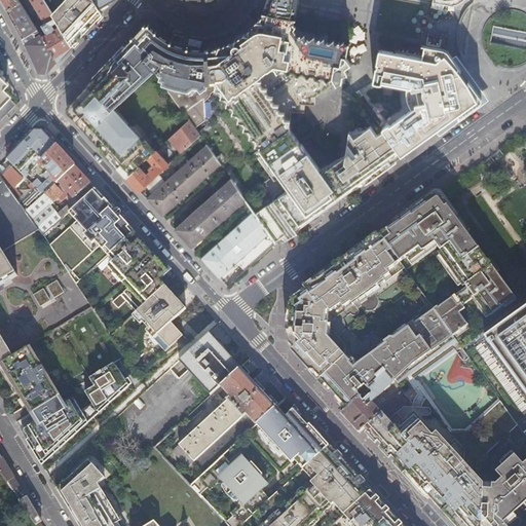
[(16,0),(0,0),(5,8),(7,11),(20,3),(16,0)]
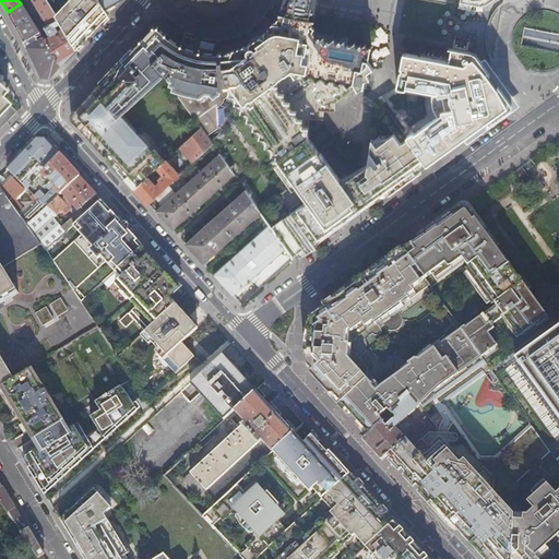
[(66,61),(76,50),(63,28),(58,33),(55,28),(61,24),(56,15),(46,0),(31,0),(45,22),(43,23),(44,26),(50,37),(45,40),(61,67),(66,61)]
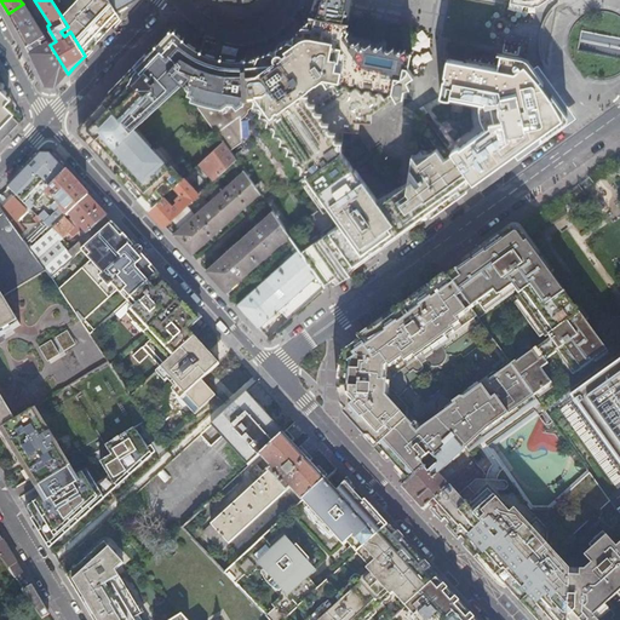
[(110,0),(76,0),(62,17),(68,27),(70,32),(85,56),(86,55),(92,49),(98,41),(108,32),(114,26),(120,18),(121,18),(118,11),(110,0)]
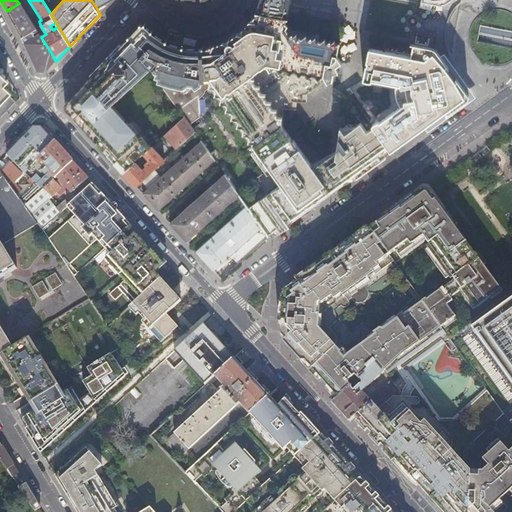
[(91,0),(97,9),(112,0),(91,0)]
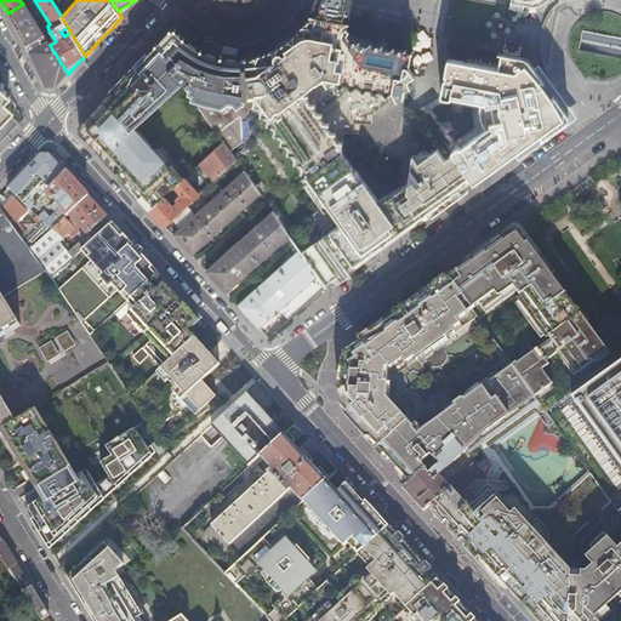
[(319,0),(317,7),(313,15),(351,23),(357,0),(319,0)]
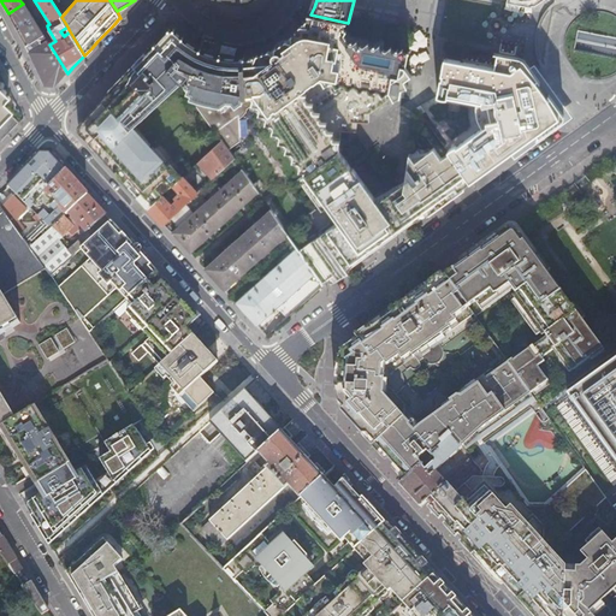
[(55,86),(67,73),(49,45),(23,4),(9,13),(46,87),(55,86)]
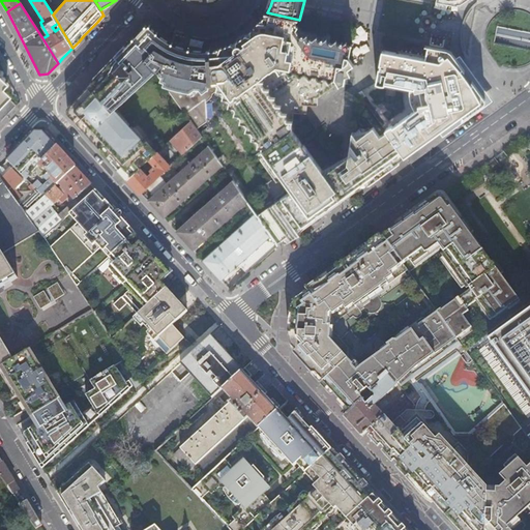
[(257,146),(262,148),(263,149),(290,129),(288,126),(289,120),(293,121),(294,112),(303,113),(304,105),(307,105),(314,106),(315,97),(318,98),(339,83),(342,86),(346,82),(347,77),(351,58),(353,47),(347,40),(343,45),(337,39),(332,42),(328,37),(323,41),(319,35),(313,39),(308,33),(303,37),(297,30),(300,24),(298,23),(299,21),(299,20),(267,12),(264,19),(263,21),(260,25),(255,30),(249,34),(244,38),(239,41),(234,45),(228,47),(222,48),(217,49),(216,49),(210,50),(212,86),(218,86),(217,90),(223,91),(224,93),(223,98),(228,100),(229,101),(228,107),(234,109),(235,110),(234,114),(239,116),(240,117),(239,122),(245,123),(246,125),(245,130),(251,133),(253,134),(252,139),(257,140),(258,142),(257,146)]
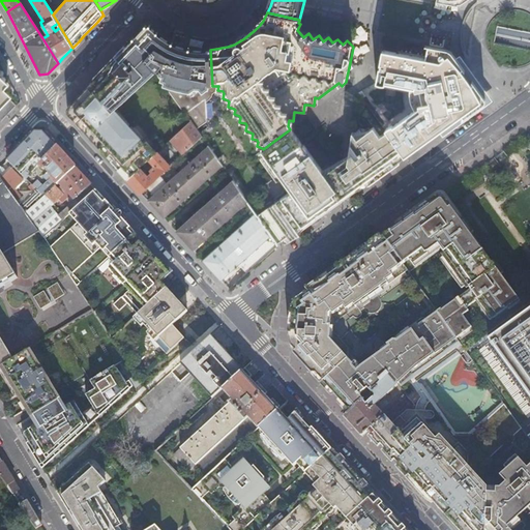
[(219,47),(217,49),(222,48),(228,47),(234,45),(239,41),(244,38),(249,34),(255,30),(260,25),(263,21),(260,22),(259,22),(259,23),(258,24),(257,25),(256,25),(256,26),(255,27),(254,28),(253,29),(252,30),(251,31),(249,32),(248,33),(247,33),(246,34),(245,35),(244,35),(243,36),(242,37),(241,37),(240,38),(239,39),(238,39),(237,40),(236,40),(235,41),(234,41),(233,42),(232,42),(231,43),(230,43),(229,45),(228,45),(227,45),(226,46),(225,46),(223,46),(222,47),(221,47),(219,47)]
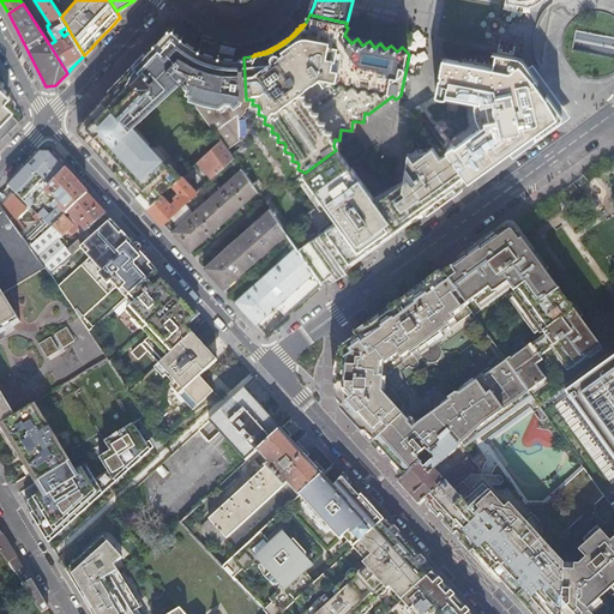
[(186,38),(180,32),(179,31),(178,30),(175,30),(173,30),(172,30),(169,30),(168,31),(166,31),(164,32),(160,40),(152,47),(179,84),(221,143),(226,150),(239,140),(238,118),(240,116),(244,114),(245,112),(246,109),(252,104),(253,100),(246,100),(244,58),(234,58),(224,56),(216,54),(208,52),(199,48),(192,43),(186,38)]
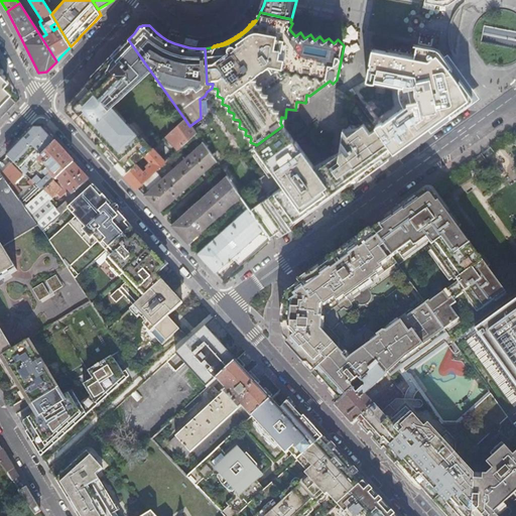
[(90,89),(107,108),(109,106),(111,104),(150,71),(128,39),(91,78),(86,83),(85,84),(90,89)]
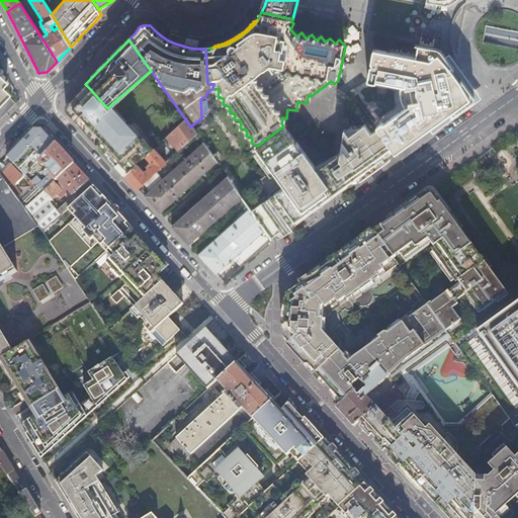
[(109,106),(107,108),(90,89),(85,84),(80,89),(68,101),(64,105),(64,108),(65,110),(66,111),(68,112),(75,119),(74,120),(83,130),(114,165),(124,176),(137,165),(145,157),(153,150),(141,138),(139,140),(124,124),(123,122),(109,106)]
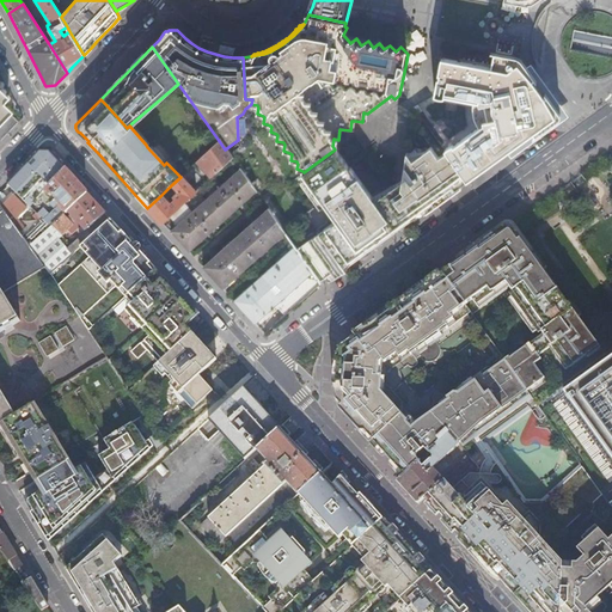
[(132,123),(129,126),(146,145),(148,142),(132,123)]
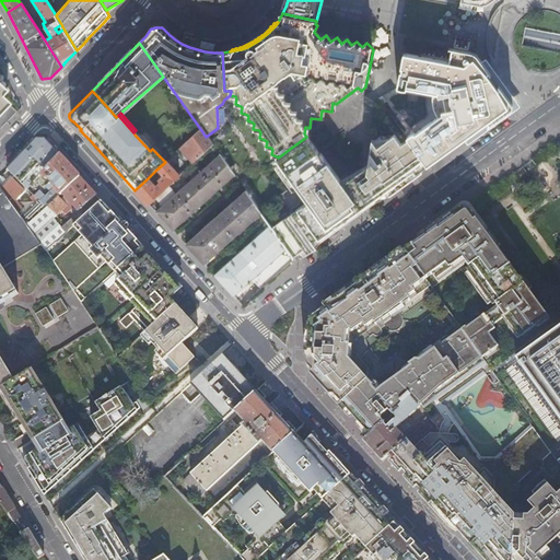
[(206,137),(201,130),(189,140),(198,150),(195,153),(195,154),(193,156),(196,160),(211,146),(206,137)]
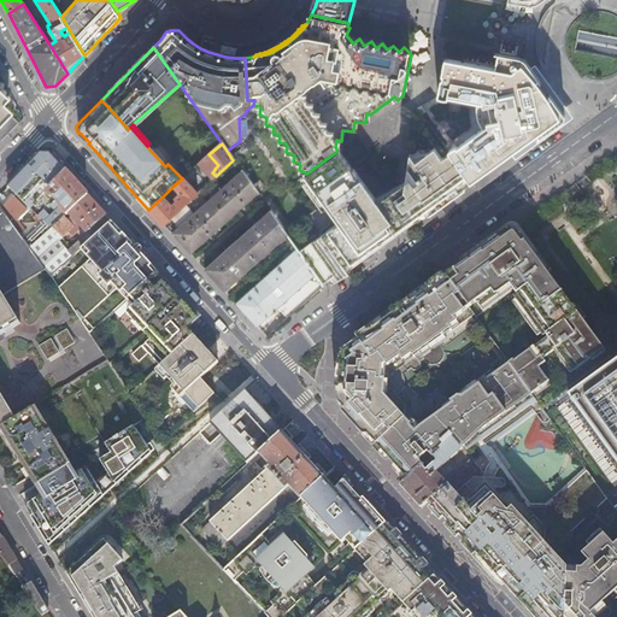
[(151,146),(148,148),(165,166),(168,164),(151,146)]
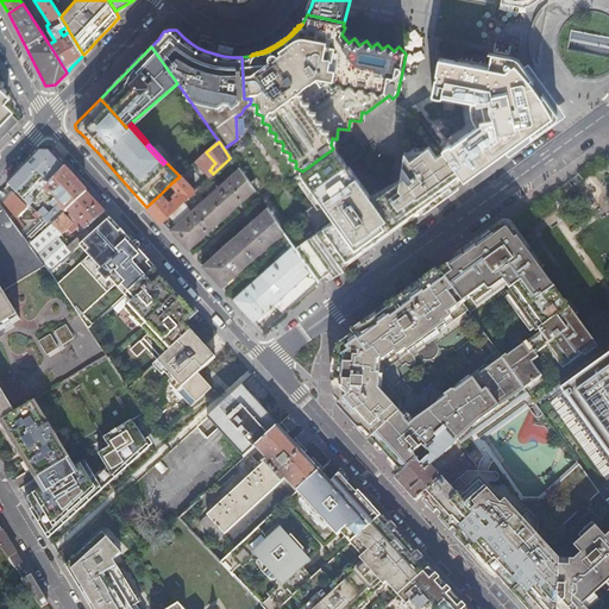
[(409,161),(403,164),(401,179),(378,194),(378,193),(377,192),(376,190),(370,194),(359,180),(358,181),(336,148),(333,149),(302,171),(301,173),(305,177),(320,200),(315,203),(281,228),(283,232),(293,245),(311,271),(320,284),(343,267),(359,256),(395,230),(402,225),(408,221),(412,219),(428,206),(434,202),(439,199),(465,180),(444,151),(438,156),(435,154),(431,145),(424,150),(409,161)]
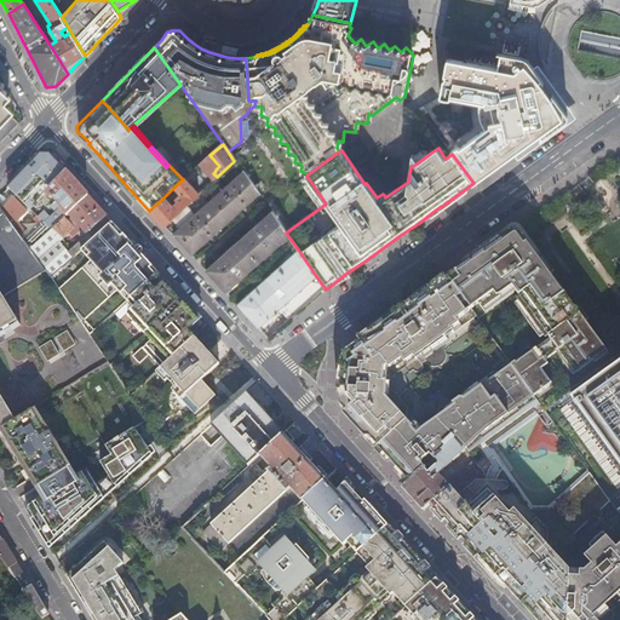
[(417,164),(431,153),(418,156),(412,158),(411,167),(417,164)]
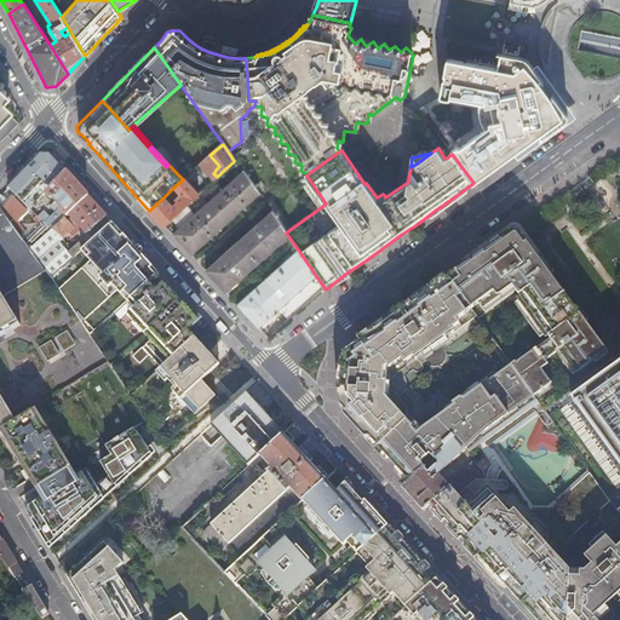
[(39,154),(6,189),(15,196),(28,211),(32,207),(24,200),(42,183),(49,190),(65,173),(49,154),(44,154),(39,154)]
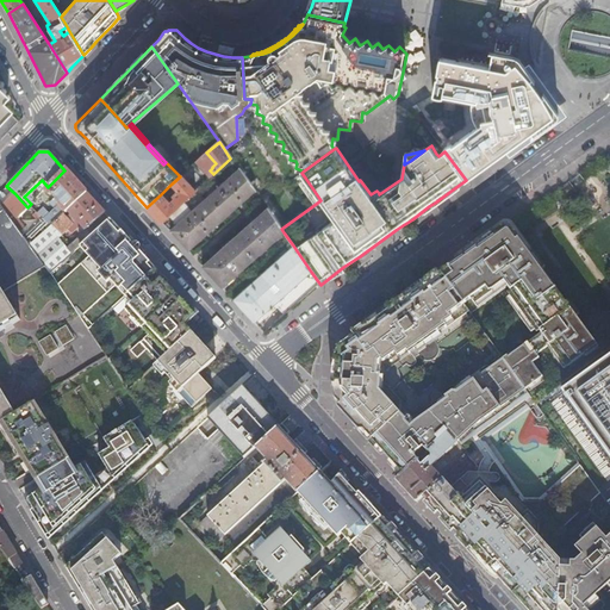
[(175,225),(169,231),(187,251),(255,192),(238,169),(191,212),(182,203),(168,216),(175,225)]
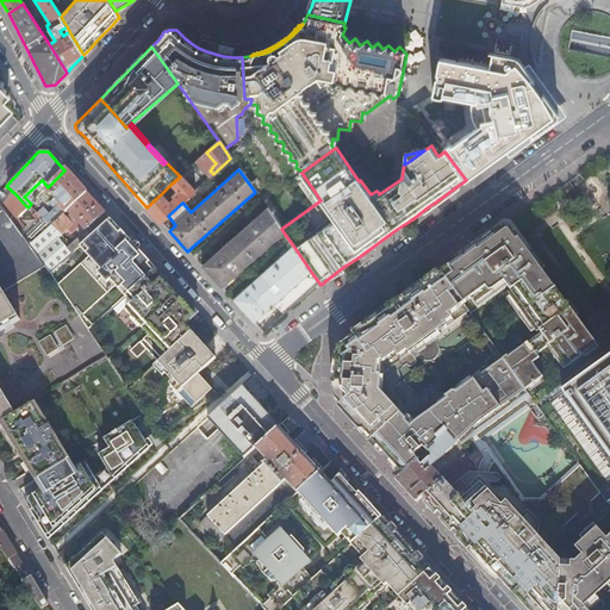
[(86,193),(64,170),(48,187),(44,191),(49,197),(51,195),(58,204),(57,205),(64,213),(86,193)]
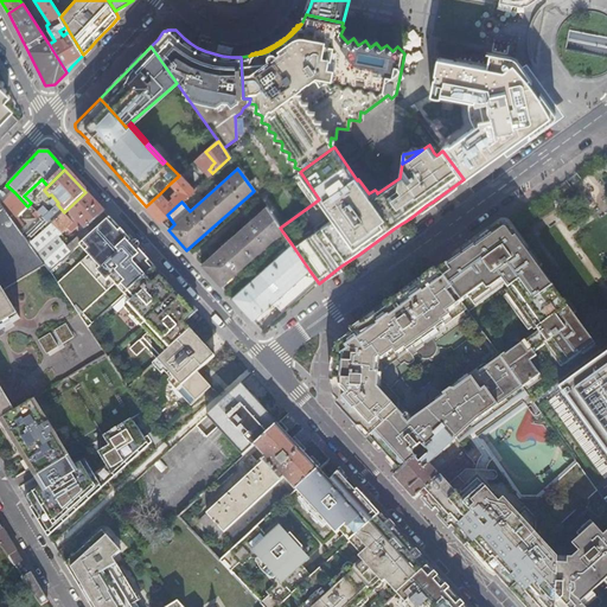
[(160,193),(146,206),(160,222),(167,215),(181,202),(193,191),(180,176),(179,176),(170,184),(177,192),(172,196),(171,195),(168,197),(171,200),(168,203),(160,193)]
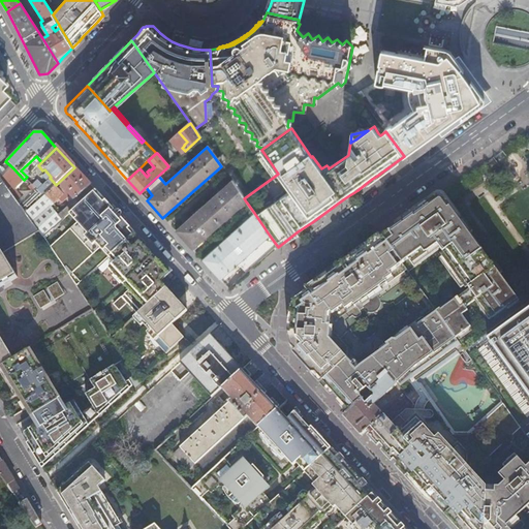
[(278,174),(265,154),(259,157),(274,177),(278,174)]
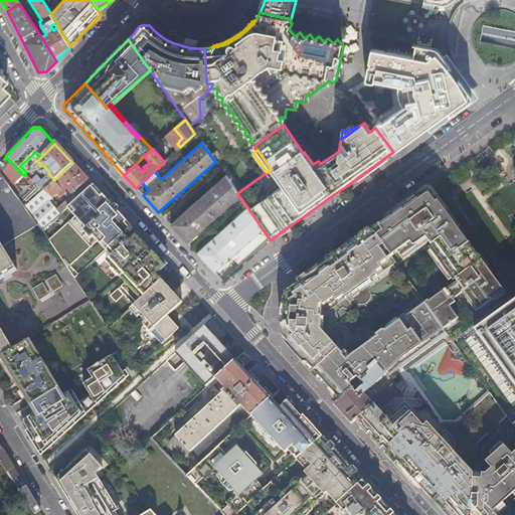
[(8,167),(0,175),(15,195),(18,192),(12,184),(23,175),(12,163),(8,167)]
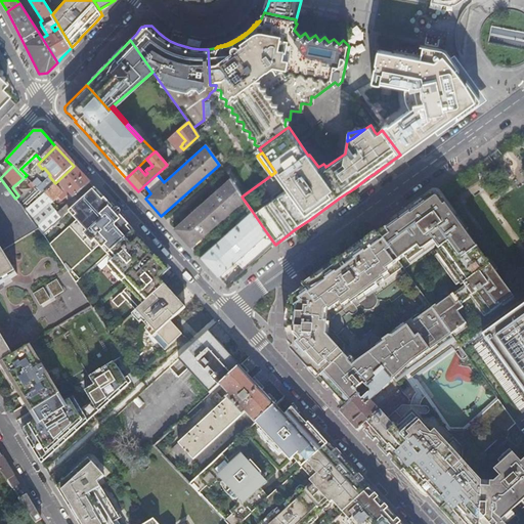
[(87,181),(74,166),(55,183),(53,184),(41,195),(40,197),(25,211),(32,220),(33,219),(45,233),(72,210),(68,205),(57,214),(50,205),(64,191),(73,201),(90,184),(87,181)]
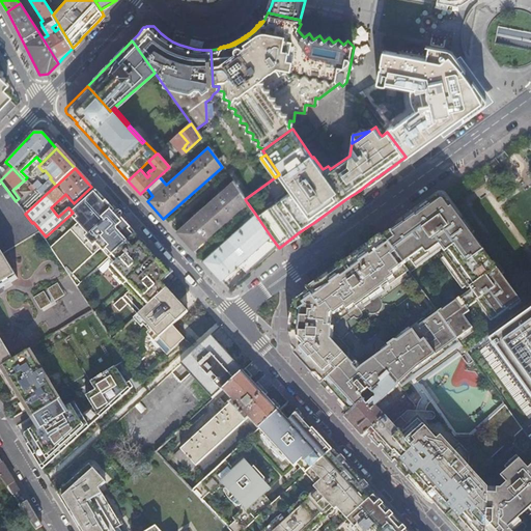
[(0,255),(39,232),(32,223),(25,214),(20,206),(16,201),(0,180),(0,179),(0,255)]
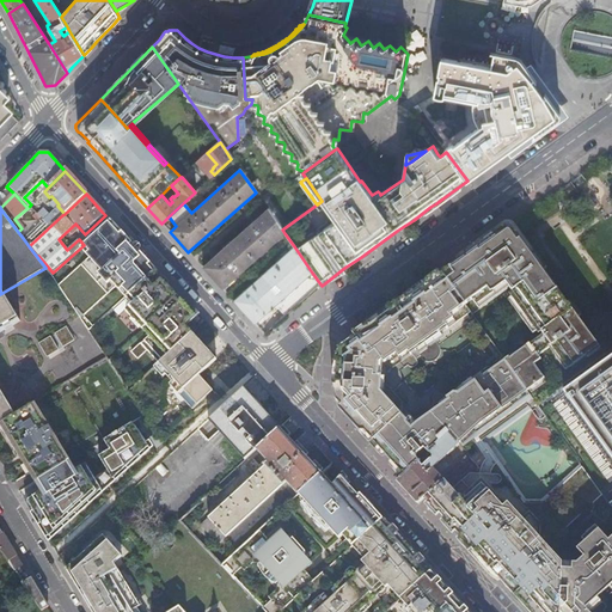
[(56,209),(42,222),(48,228),(62,215),(56,209)]
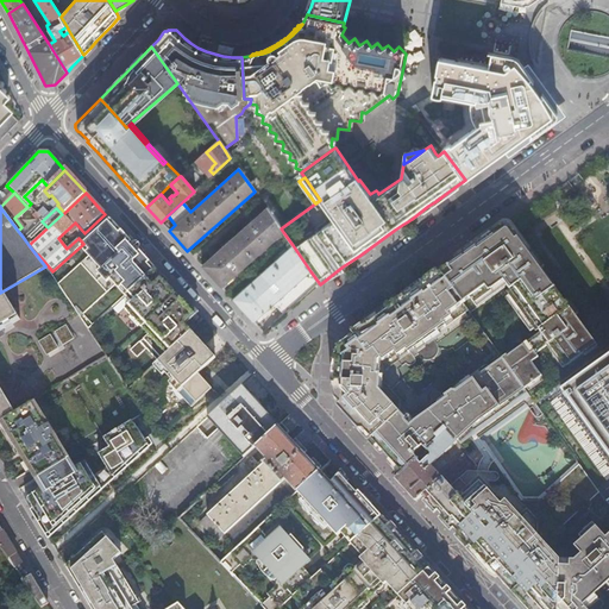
[(281,228),(265,208),(200,267),(220,288),(283,232),(281,228)]
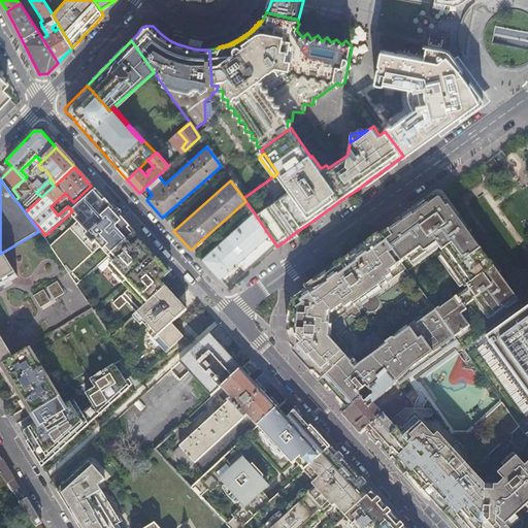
[(471,233),(474,231),(446,191),(444,191),(444,190),(443,190),(442,190),(441,191),(422,205),(407,215),(397,223),(399,225),(442,194),(443,194),(471,233)]
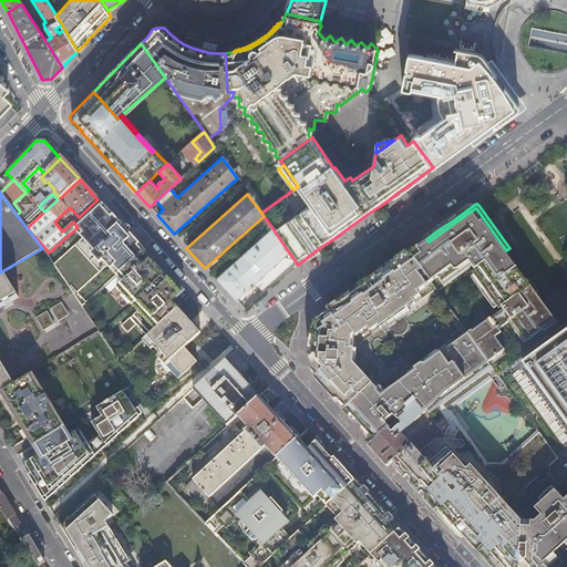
[(38,205),(21,220),(27,228),(43,213),(44,212),(39,206),(38,205)]
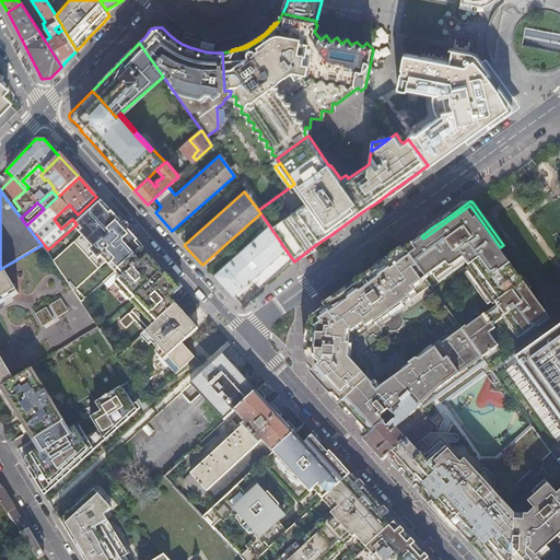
[(48,249),(46,252),(63,277),(120,224),(116,218),(102,202),(77,224),(48,249)]
